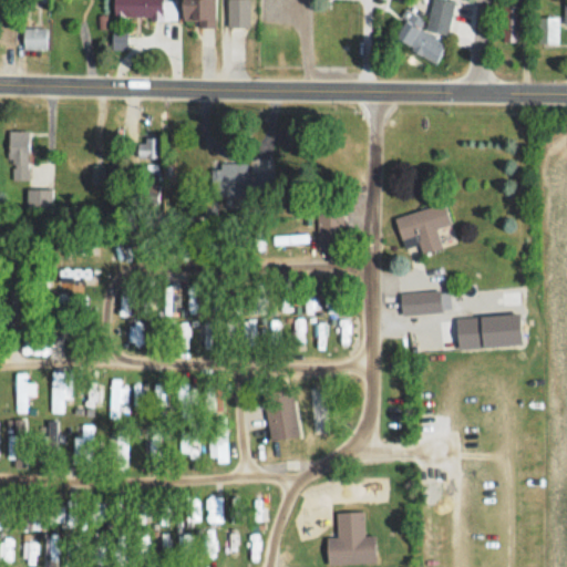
[(113,0),(114,18),(164,18),(163,0),(113,0)]
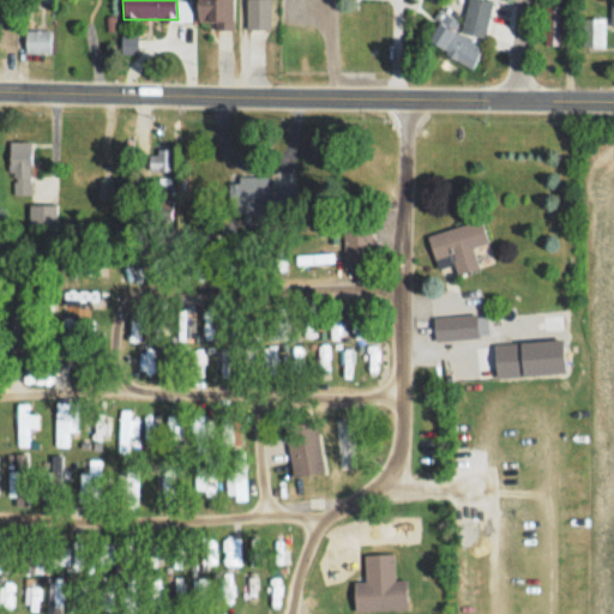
[(234,25),(234,0),(198,0),(198,25),(234,25)]
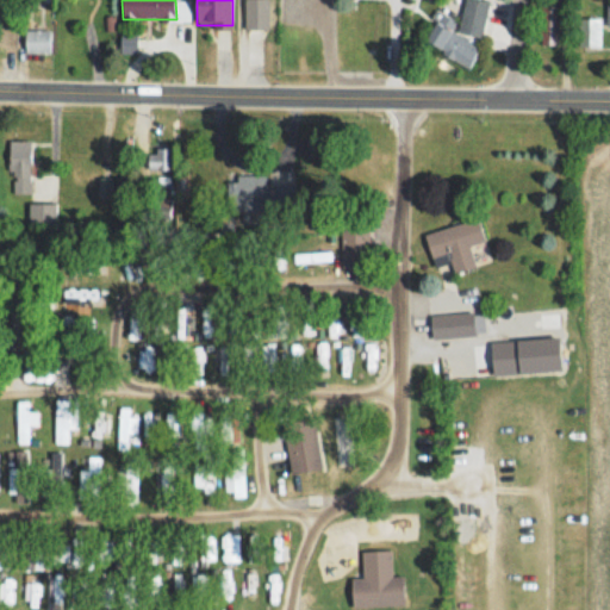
[(268,0),(244,0),(246,29),(268,29),(268,0)]
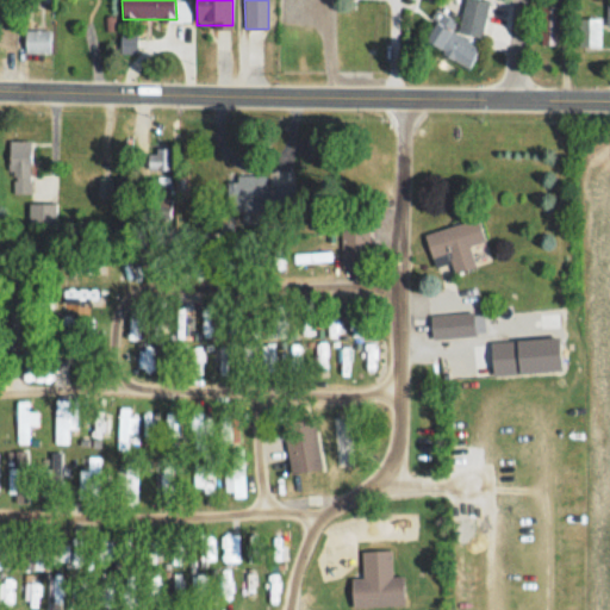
[(489,0),(462,0),(459,19),(439,14),(430,54),(473,63),(478,39),(481,39),(489,0)]
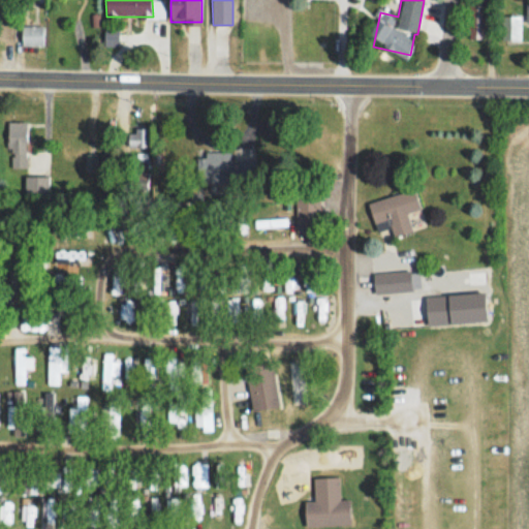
[(491,5),(468,5),(468,38),(491,38),(491,5)]
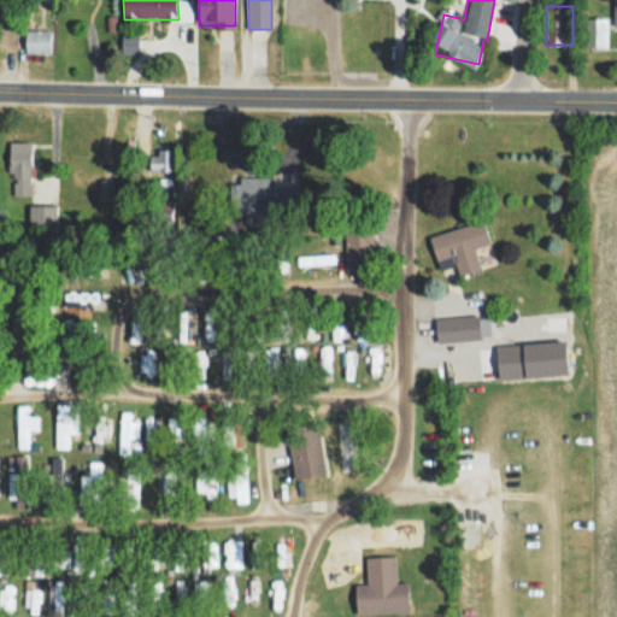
[(586,47),(607,47),(607,17),(586,17),(586,47)]
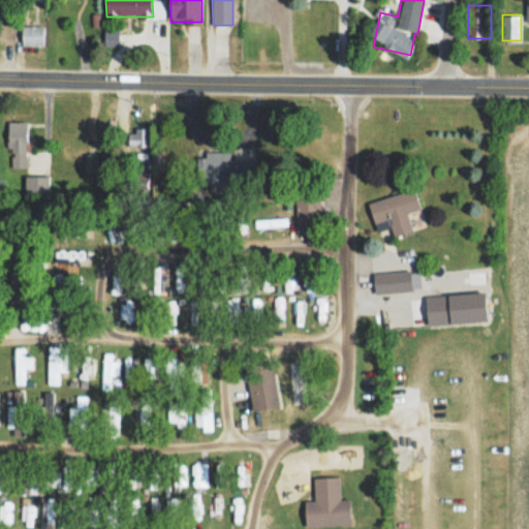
[(0,39),(13,39),(13,21),(0,21),(0,39)]
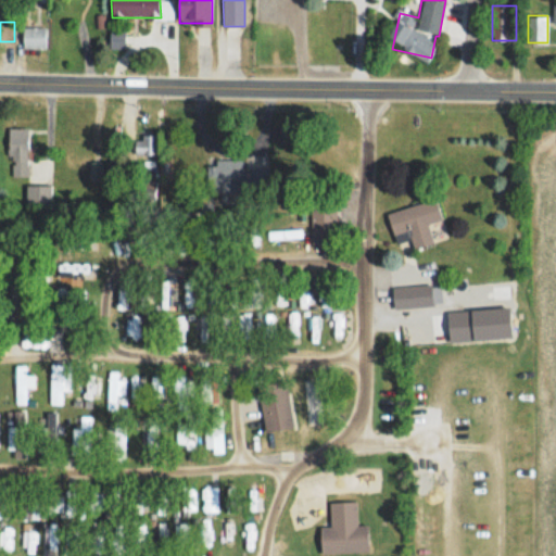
[(46,48),(46,26),(23,26),(23,48),(46,48)]
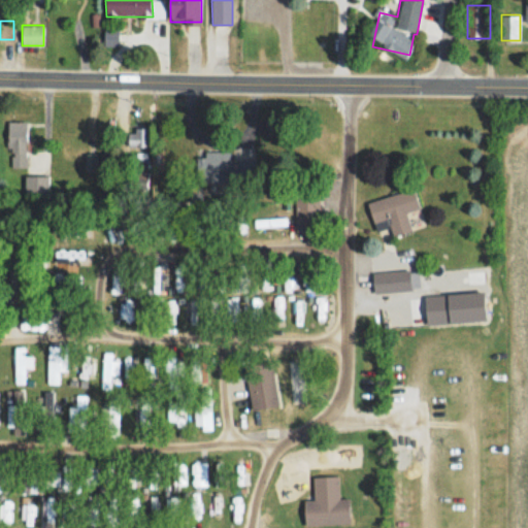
[(26,122),(8,122),(8,167),(26,167),(26,122)]
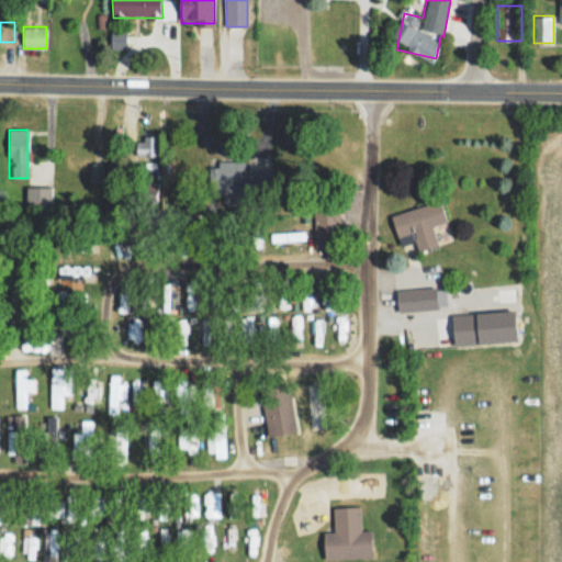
[(159,137),(136,137),(136,157),(159,157),(159,137)]
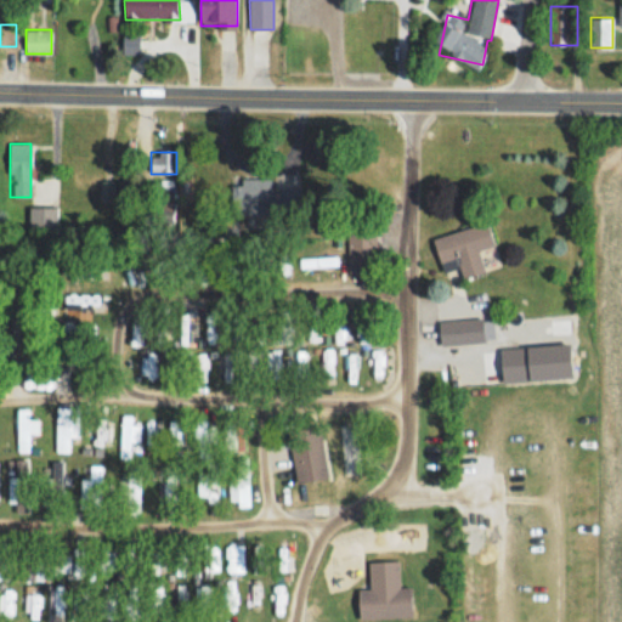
[(272,210),(272,179),(238,179),(238,210),(272,210)]
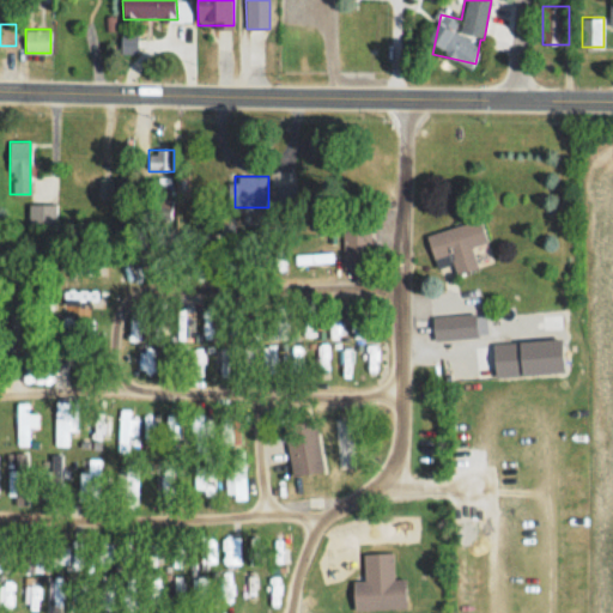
[(30,224),(55,224),(55,204),(30,204),(30,224)]
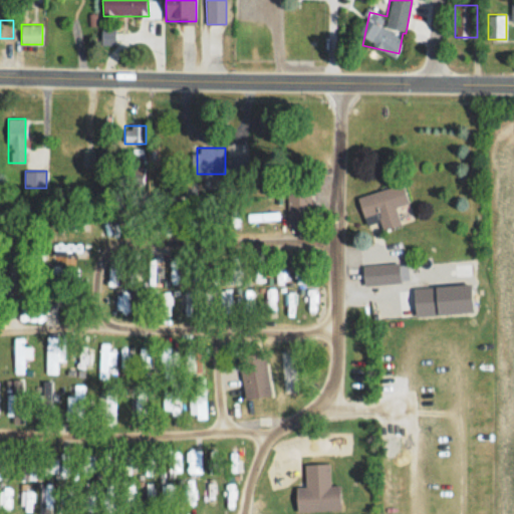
[(358,196),(366,225),(380,221),(382,231),(402,226),(396,206),(408,203),(403,184),(358,196)]
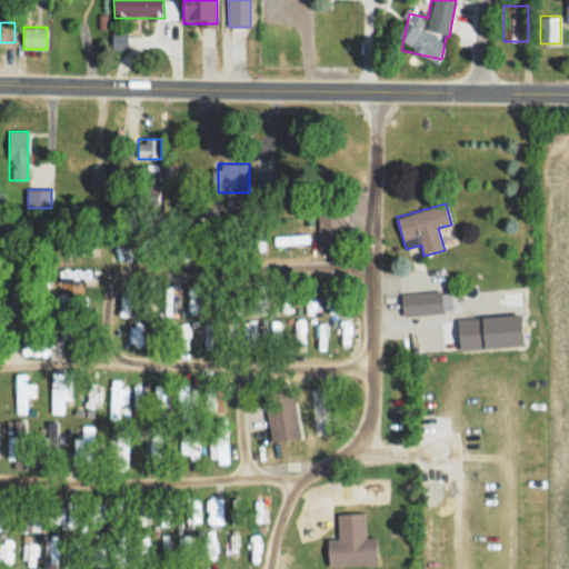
[(319,211),(319,245),(345,245),(345,211),(319,211)]
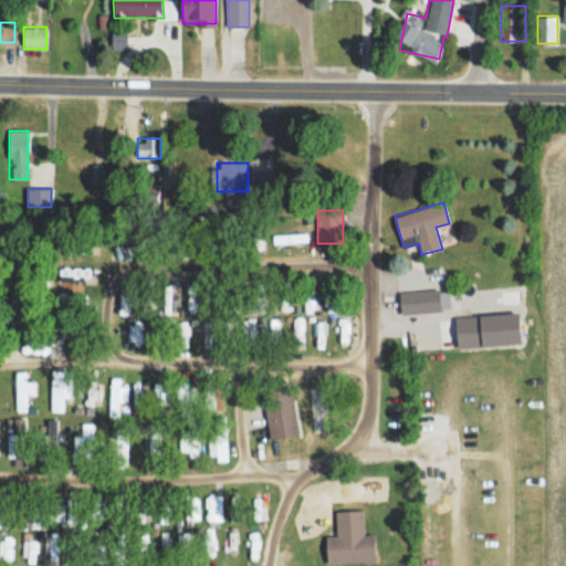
[(127,252),(123,242),(115,247),(121,257),(127,252)]
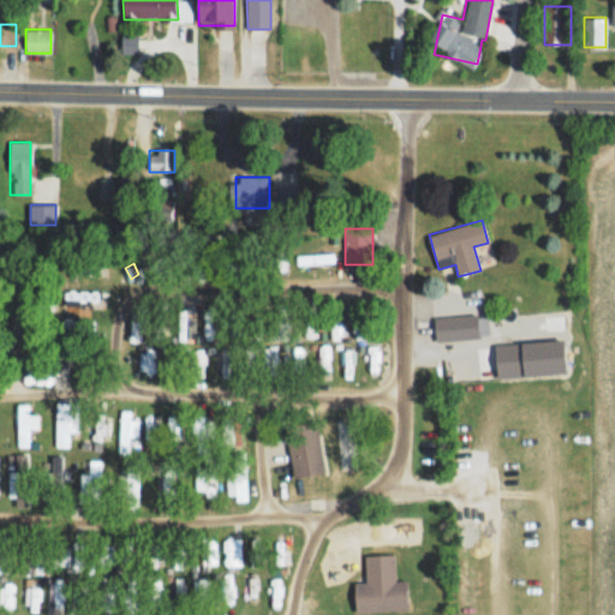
[(97,302),(97,290),(69,290),(69,302),(97,302)]
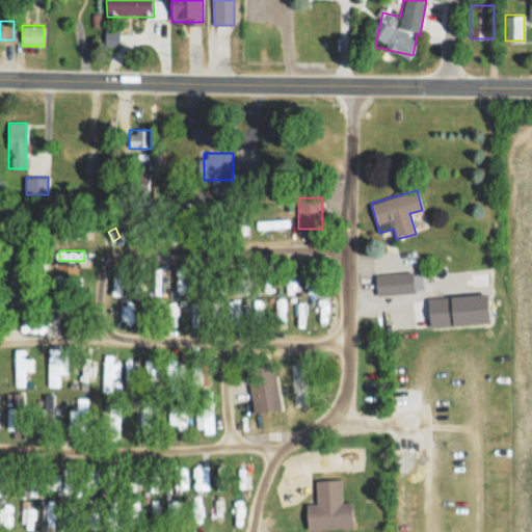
[(115,296),(126,296),(126,270),(115,270),(115,296)]
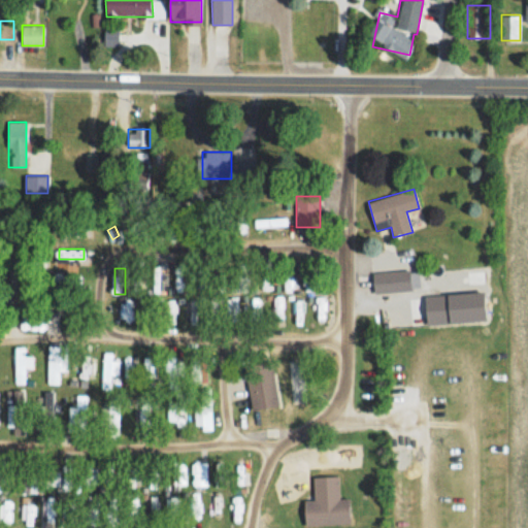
[(286,292),(297,292),(297,270),(286,270),(286,292)]
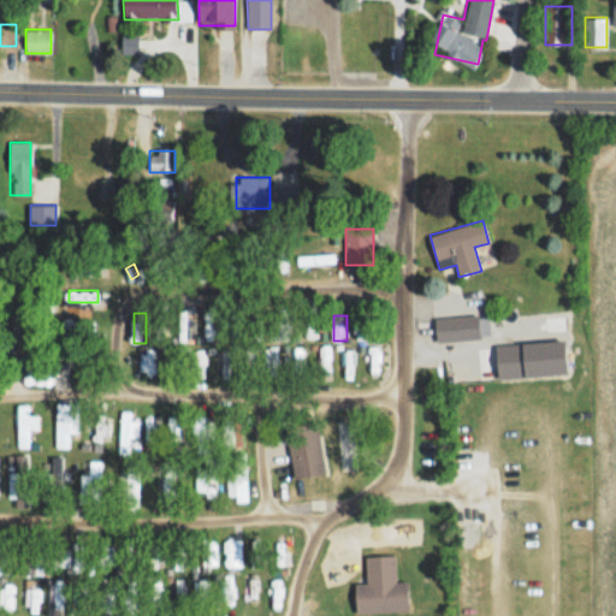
[(479,339),(479,315),(436,317),(437,342),(479,339)]
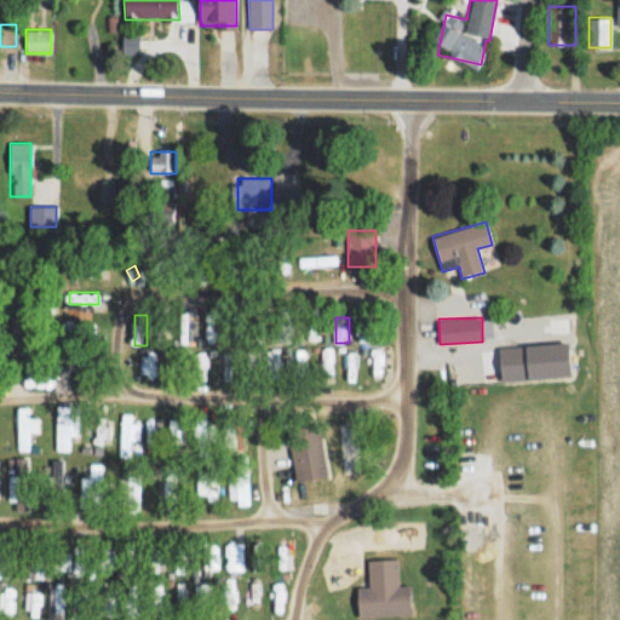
[(191,321),(179,321),(179,343),(191,343),(191,321)]
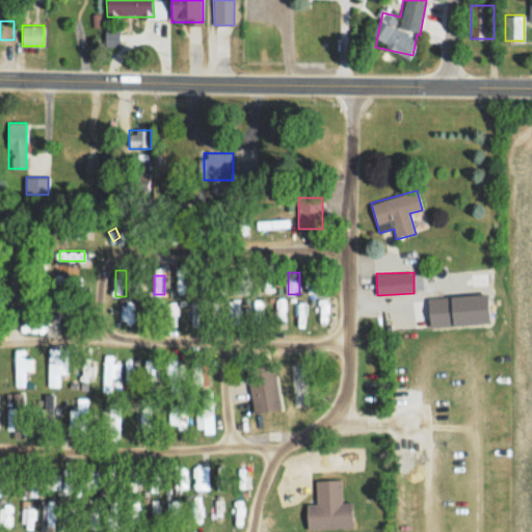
[(276,280),(265,282),(267,292),(278,290),(276,280)]
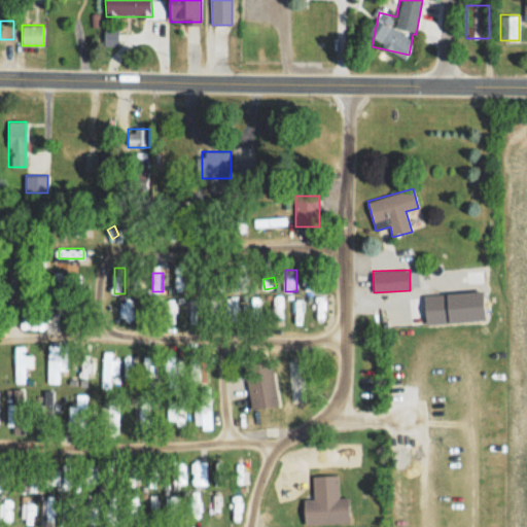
[(325,294),(316,294),(316,321),(325,321),(325,294)]
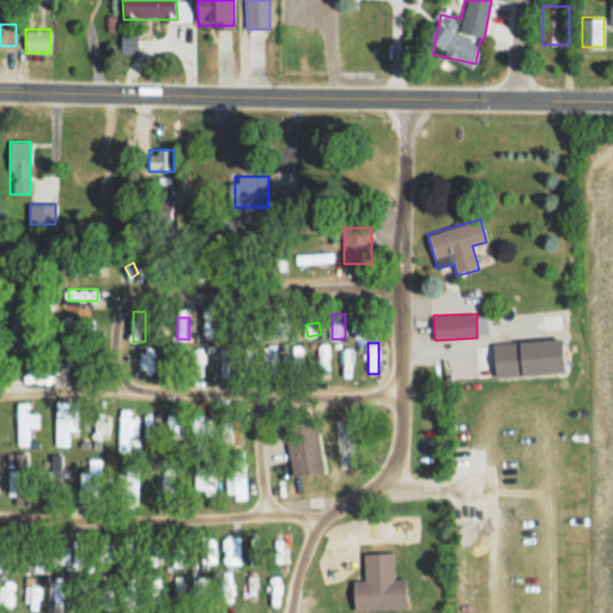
[(71,357),(78,365),(85,358),(78,350),(71,357)]
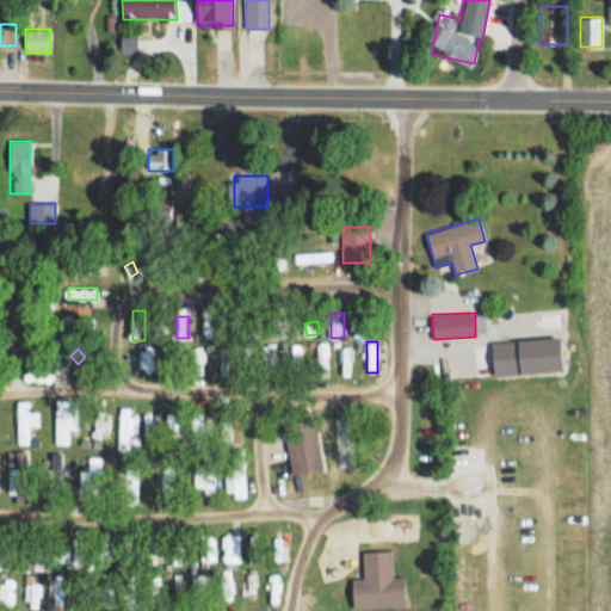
[(29,383),(53,383),(53,370),(29,370),(29,383)]
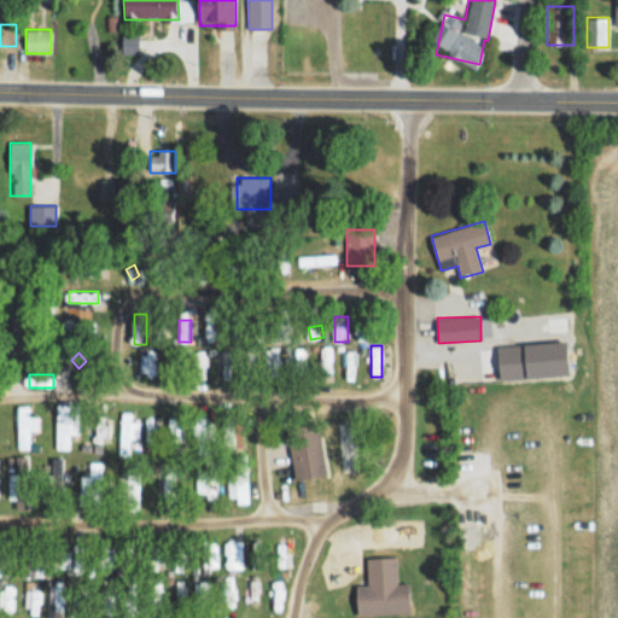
[(76,433),(76,404),(56,404),(56,450),(69,450),(69,433),(76,433)]
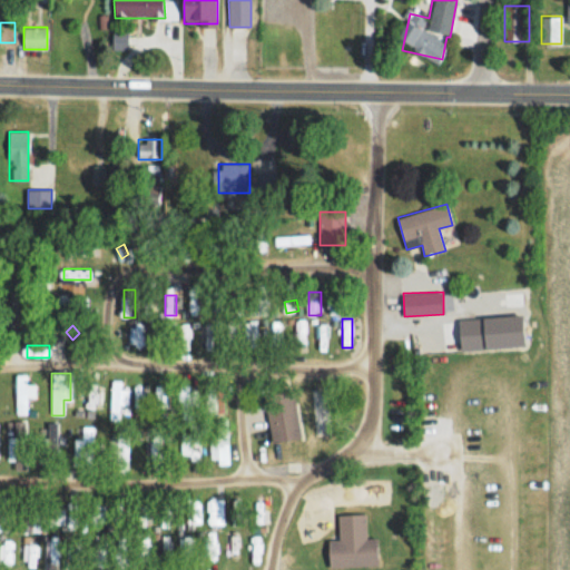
[(16,415),(27,415),(27,399),(37,399),(37,384),(27,384),(27,374),(16,374),(16,415)]
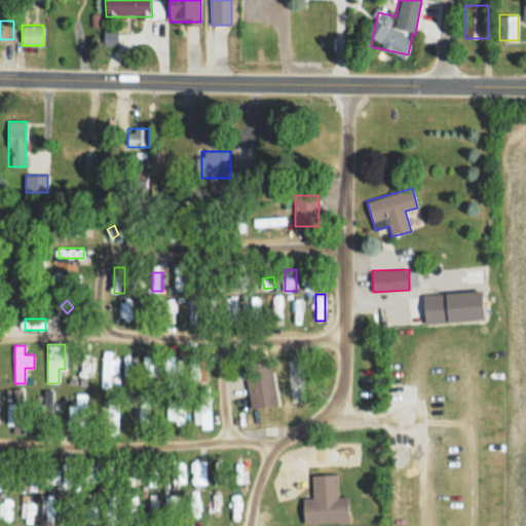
[(116,351),(103,351),(103,374),(116,374),(116,351)]
